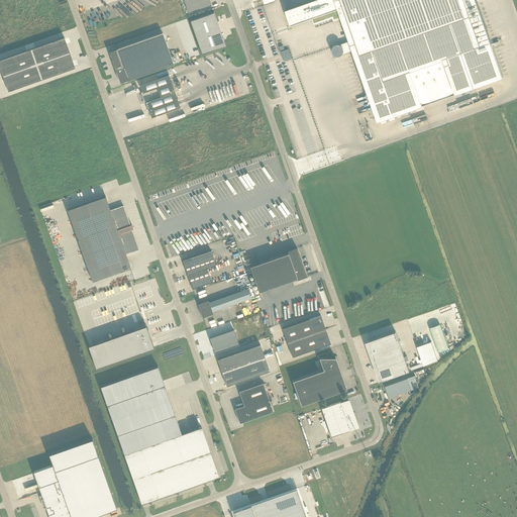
[(209,0),(184,0),(188,13),(211,5),(209,0)]
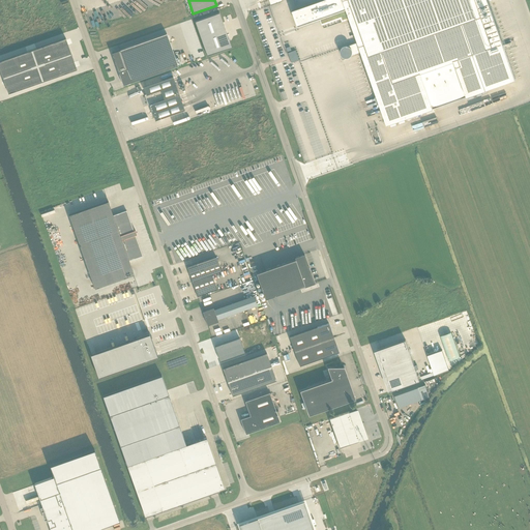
[(322,0),(297,9),(302,25),(320,19),(324,29),(350,20),(386,124),(434,108),(421,72),(454,61),(467,96),(516,80),(487,0),(322,0)]
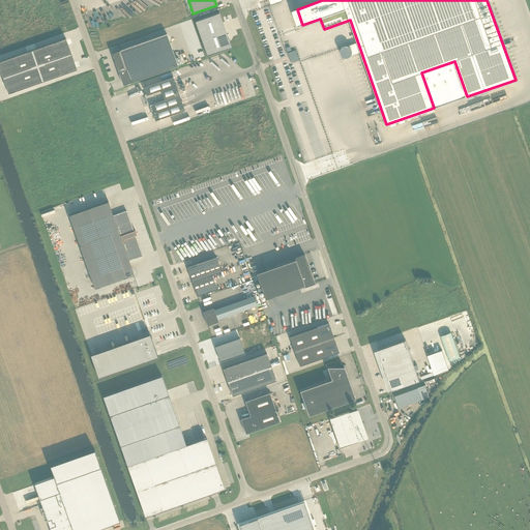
[(231,47),(219,12),(195,22),(207,55),(231,47)]
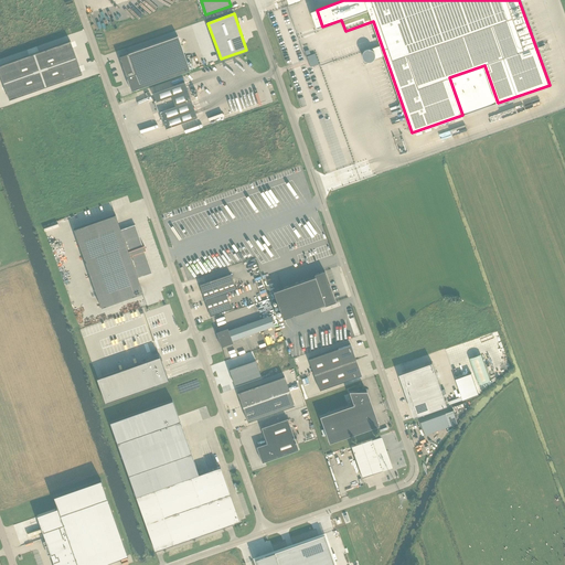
[(178,35),(119,56),(131,91),(190,71),(178,35)]
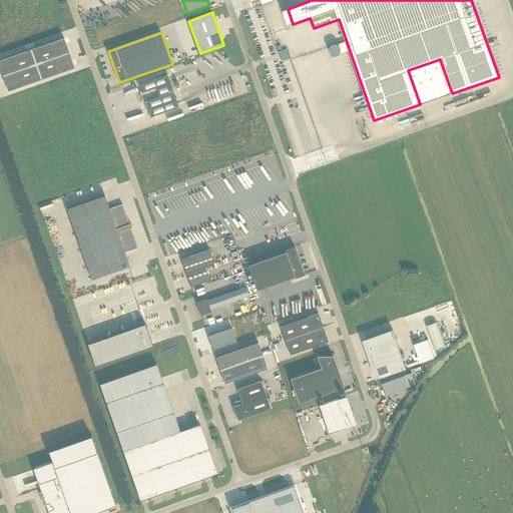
[(0,67),(3,75),(69,52),(64,37),(0,59),(0,67)]
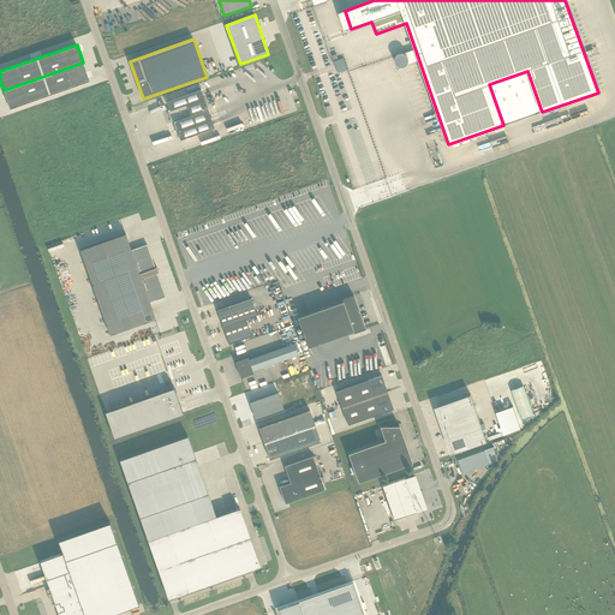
[(89,81),(83,63),(4,90),(10,108),(89,81)]
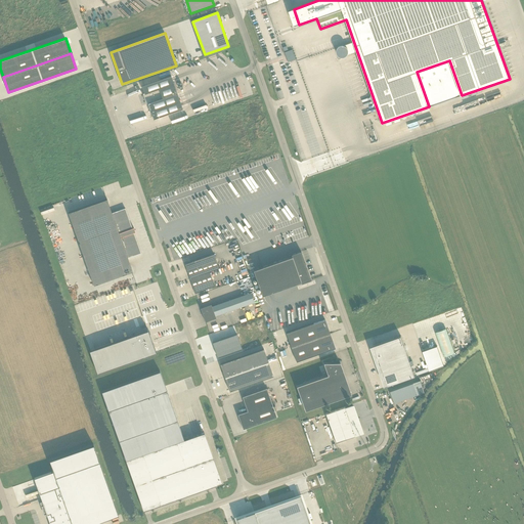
[(144,93),(143,94),(146,104),(148,103),(154,119),(182,108),(171,76),(141,86),(144,93)]
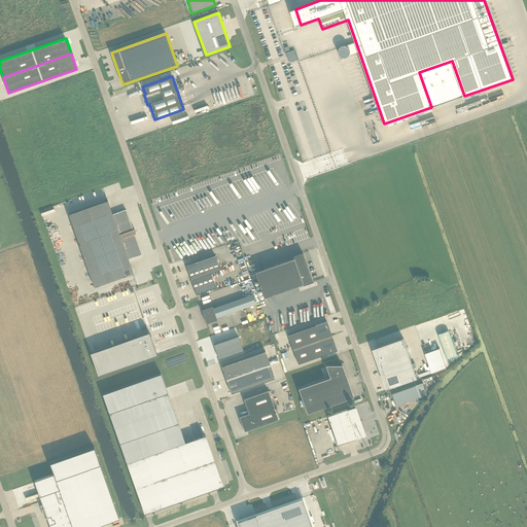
[(382,143),(377,126),(367,129),(373,145),(382,143)]
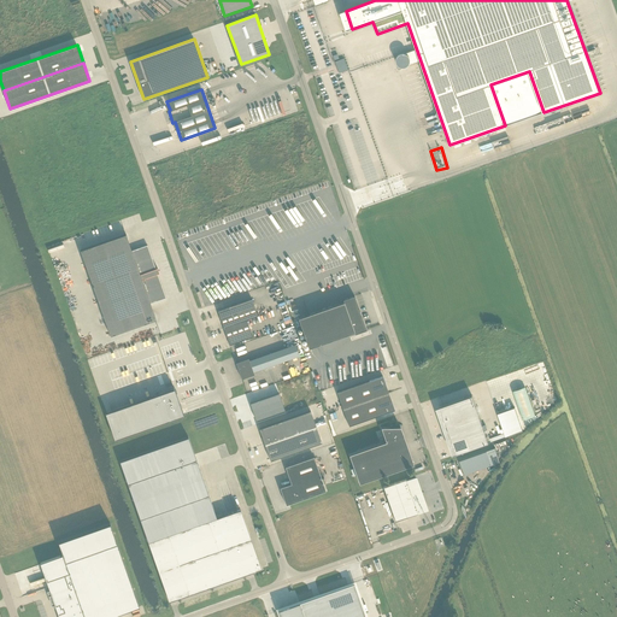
[(263,231),(270,244),(287,233),(280,221),(263,231)]
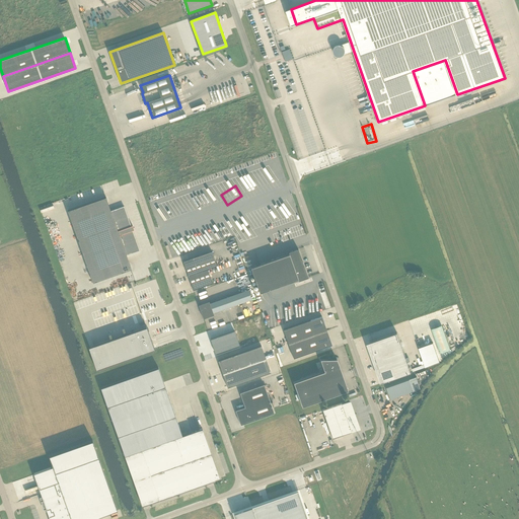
[(128,258),(141,254),(134,234),(135,233),(134,229),(132,230),(125,210),(113,214),(107,201),(69,214),(94,286),(133,273),(128,258)]
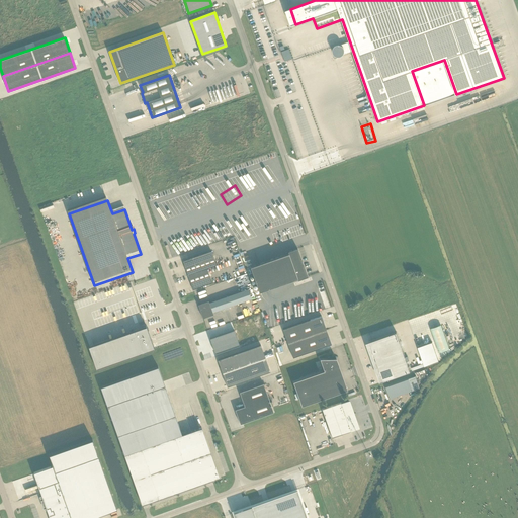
[(297,248),(287,252),(288,253),(250,267),(259,292),(297,278),(297,280),(308,277),(297,248)]
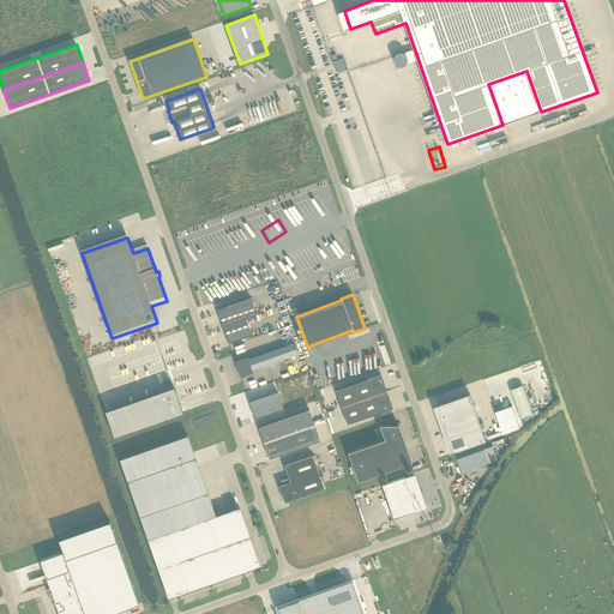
[(240,320),(245,318),(257,314),(251,298),(234,304),(217,309),(223,326),(240,320)]
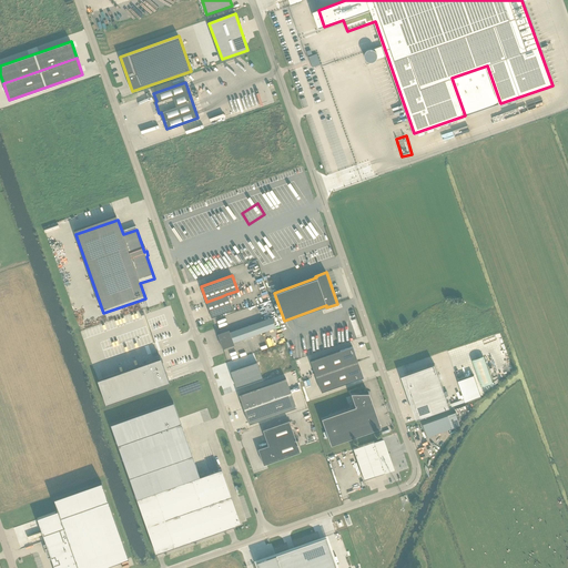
[(211,317),(232,310),(226,294),(222,296),(206,302),(211,317)]
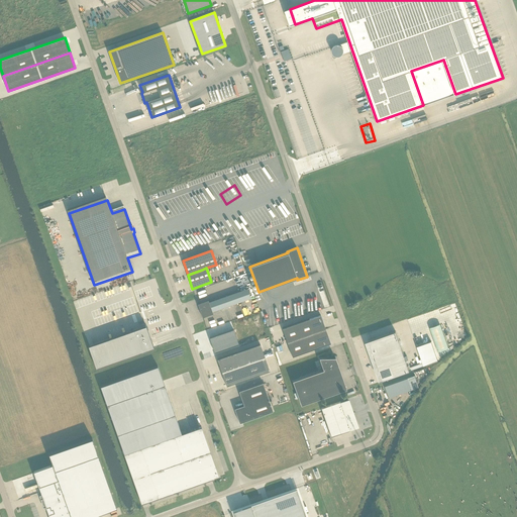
[(198,304),(202,317),(213,314),(208,300),(198,304)]
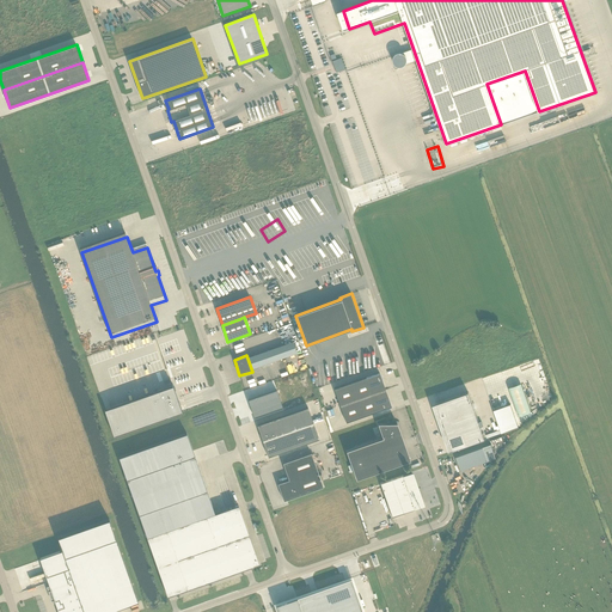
[(341,405),(385,390),(379,373),(335,389),(341,405)]
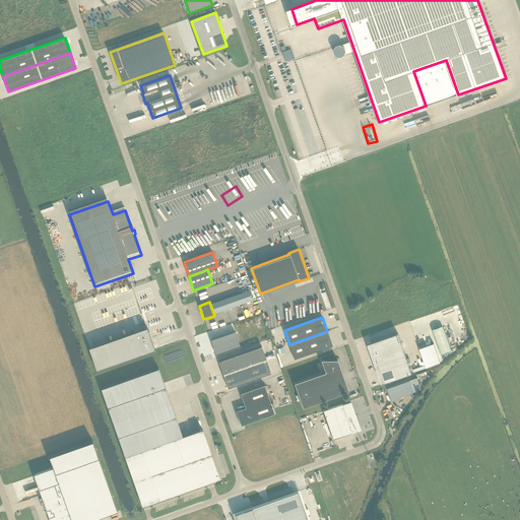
[(416,343),(431,338),(425,319),(410,324),(416,343)]
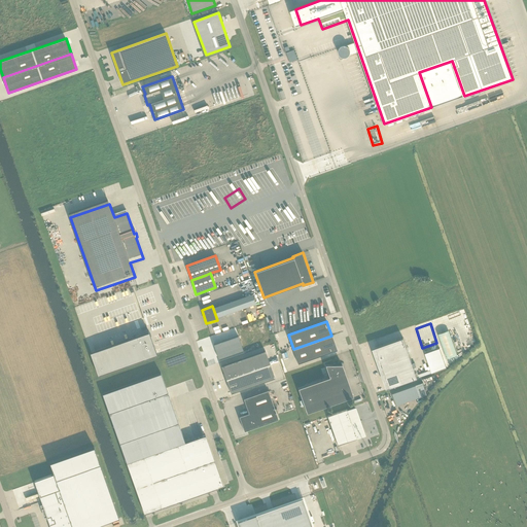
[(449,330),(437,335),(447,358),(457,355),(449,330)]
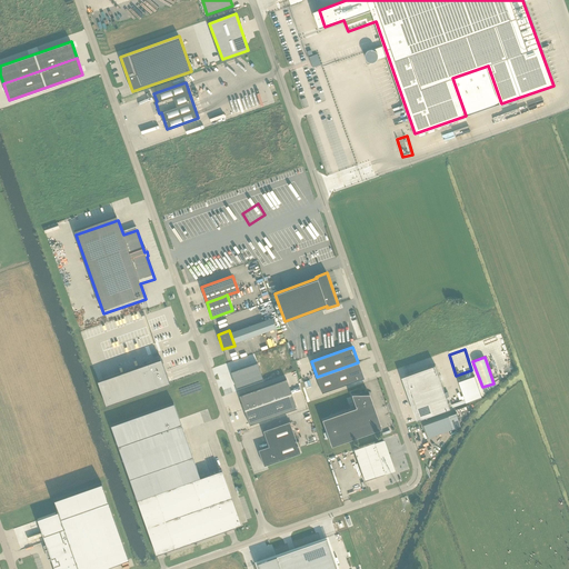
[(161,359),(98,381),(107,406),(169,383),(161,359)]
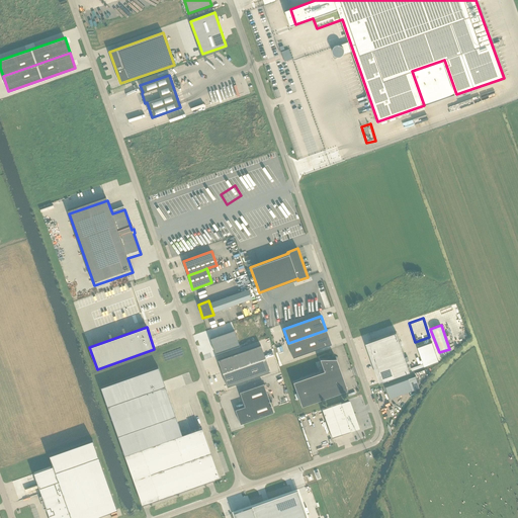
[(234,330),(210,338),(216,353),(239,345),(234,330)]
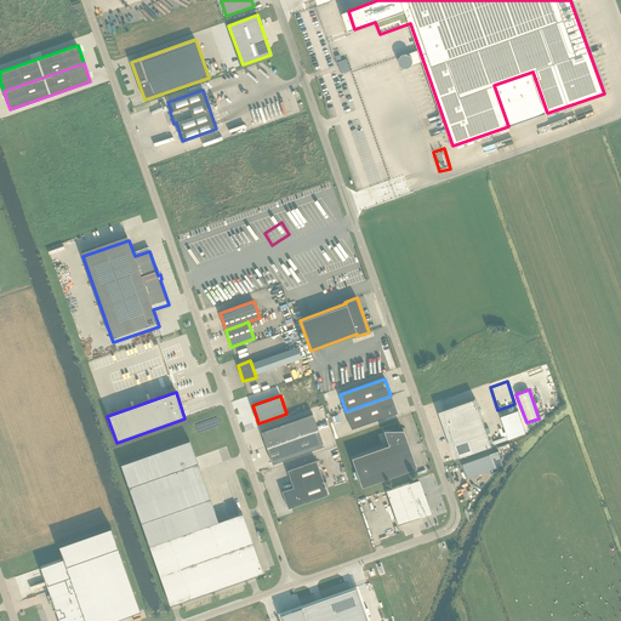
[(397,412),(391,396),(346,411),(352,428),(397,412)]
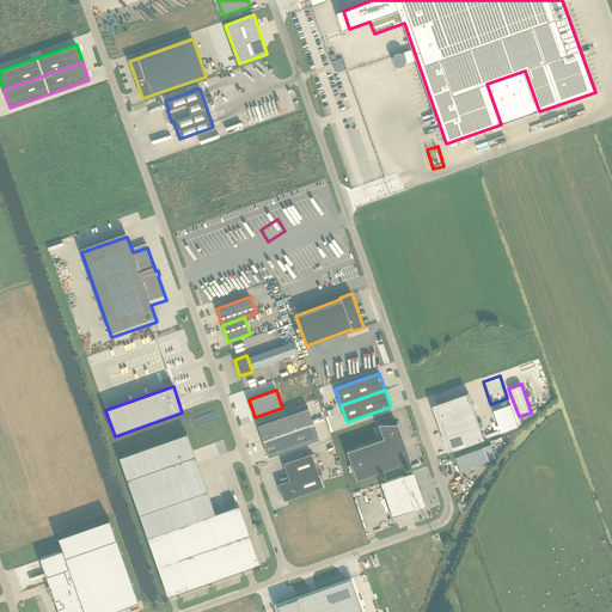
[(438,403),(453,450),(484,439),(467,392),(438,403)]
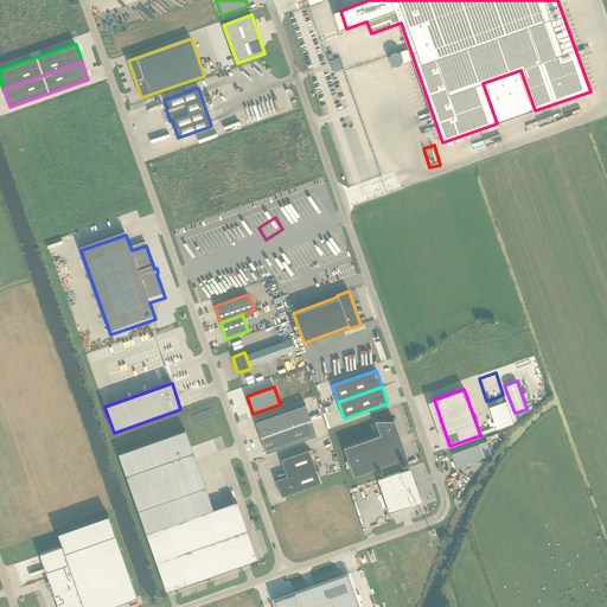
[(261,438),(311,420),(306,404),(255,422),(261,438)]
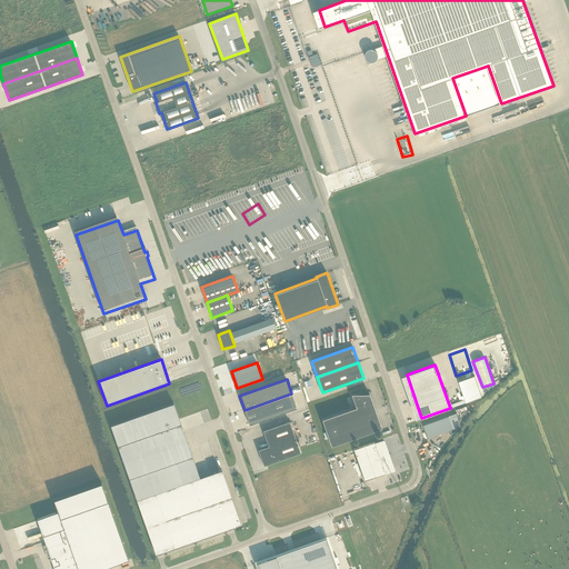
[(291,393),(245,410),(249,425),(297,408),(291,393)]
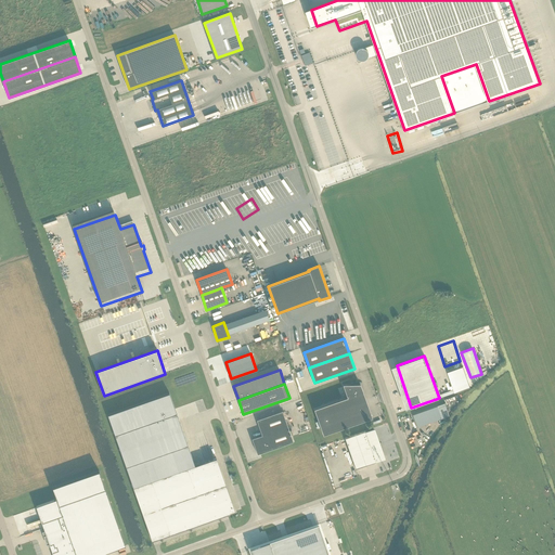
[(344,385),(348,398),(314,409),(323,435),(372,417),(360,384),(344,385)]
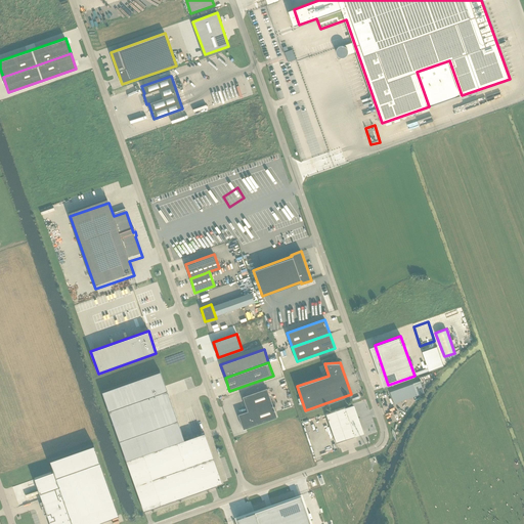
[(160,372),(101,392),(126,461),(143,511),(222,483),(204,433),(184,440),(160,372)]
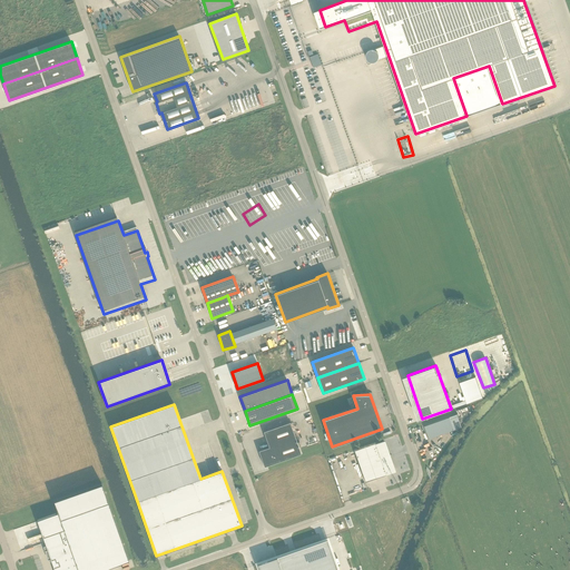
[(454,430),(450,416),(424,425),(429,439),(454,430)]
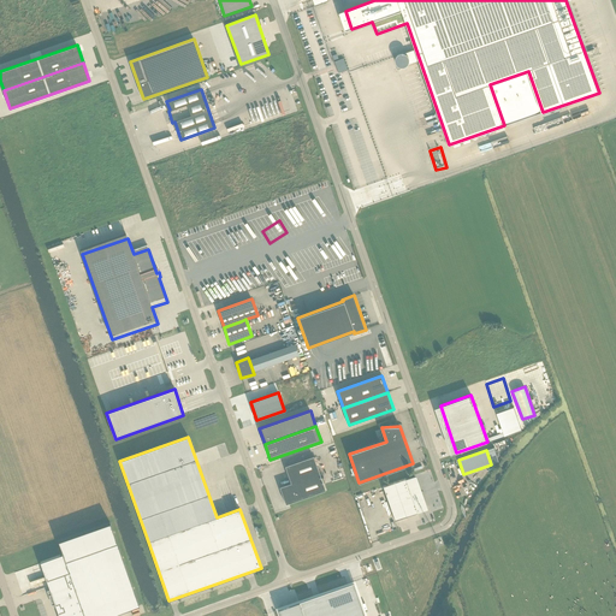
[(285,504),(325,490),(313,456),(285,466),(291,483),(279,487),(285,504)]
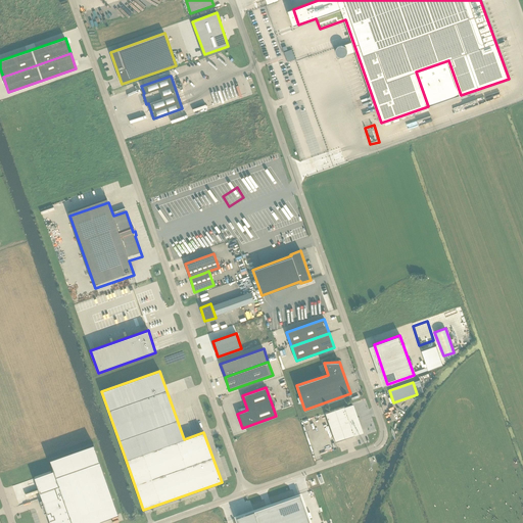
[(325,413),(328,422),(347,416),(348,420),(358,417),(352,403),(325,413)]
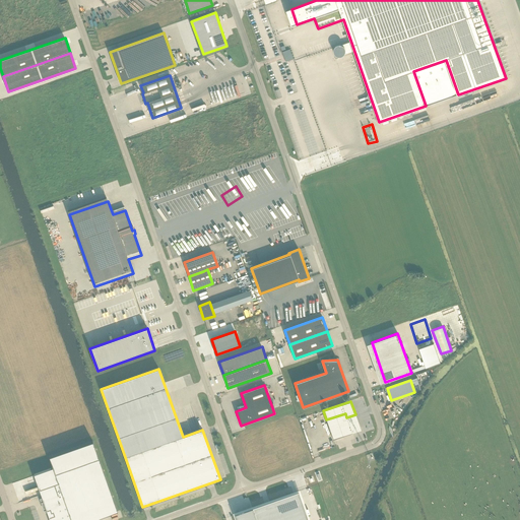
[(345,413),(326,419),(333,440),(361,430),(355,414),(346,417),(345,413)]
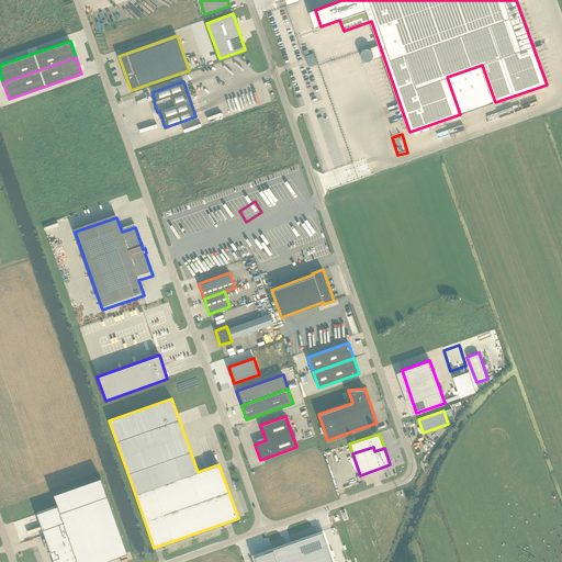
[(54,493),(58,506),(38,514),(55,561),(99,561),(127,552),(101,476),(54,493)]
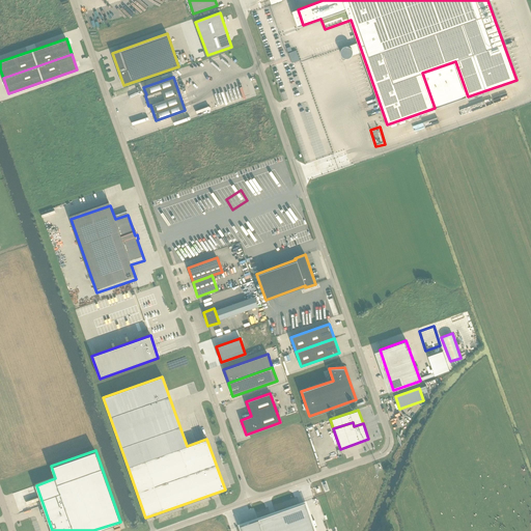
[(309,530),(300,504),(240,525),(242,530),(309,530)]
